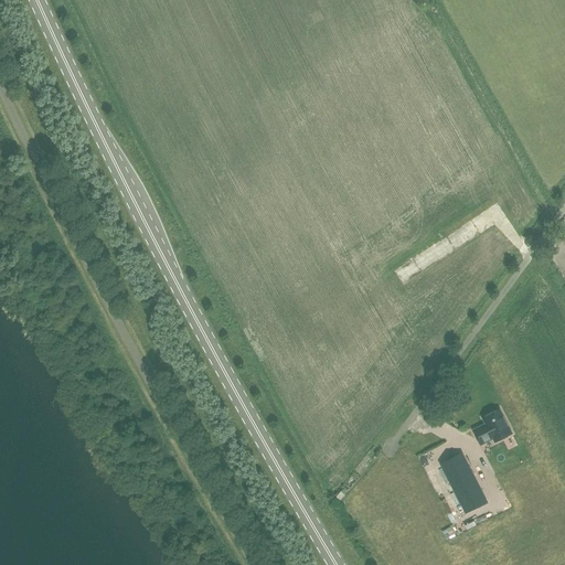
[(476,213),(461,222),(466,228),(480,220),(476,213)]
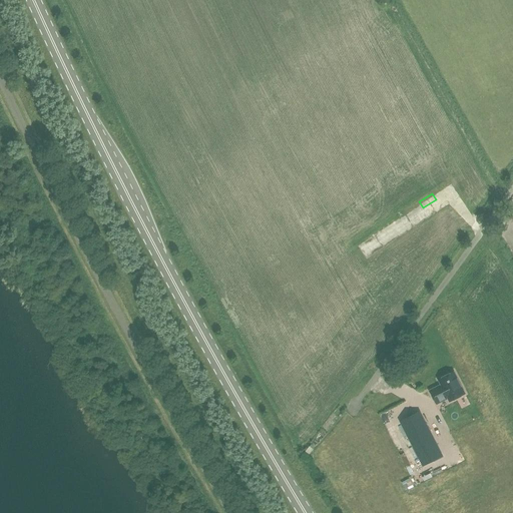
[(407,217),(417,211),(415,206),(404,212),(407,217)]
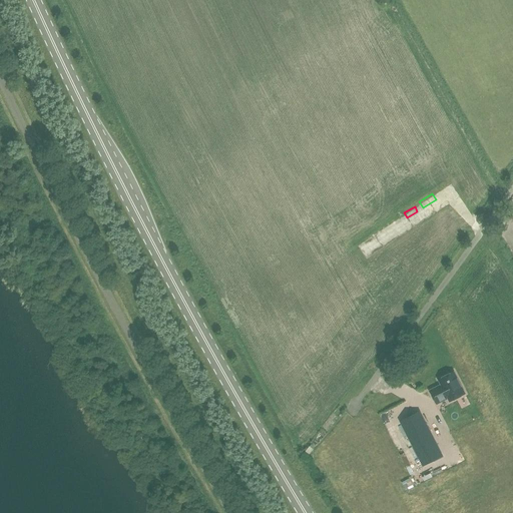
[(442,385),(430,391),(437,404),(448,398),(450,401),(465,394),(454,372),(439,380),(442,385)]
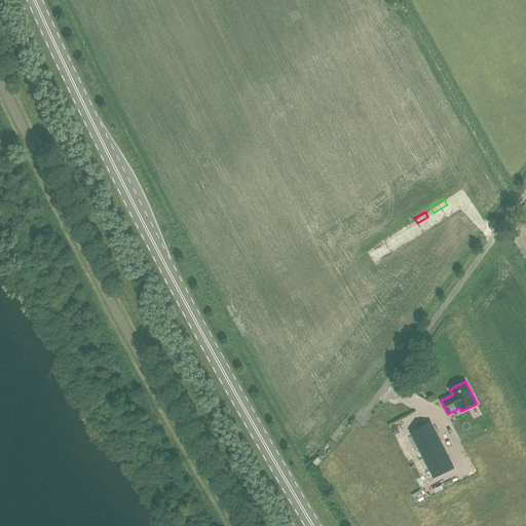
[(402,421),(407,419),(404,412),(399,414),(402,421)]
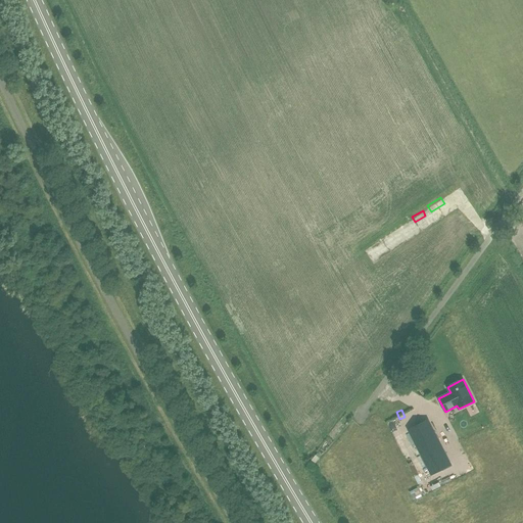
[(401,420),(406,430),(414,426),(410,417),(401,420)]
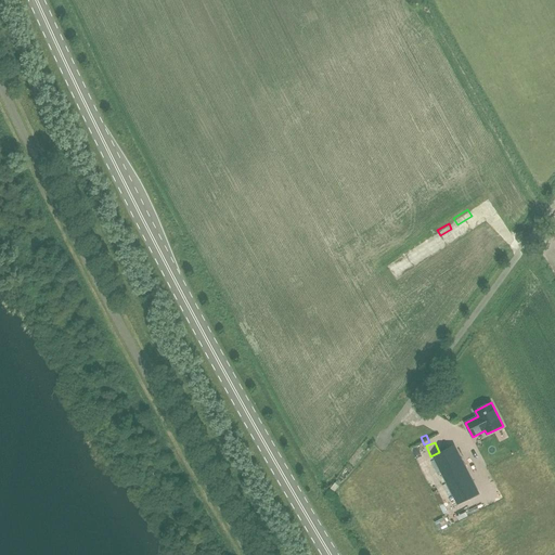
[(478,492),(454,447),(434,456),(457,503),(478,492)]
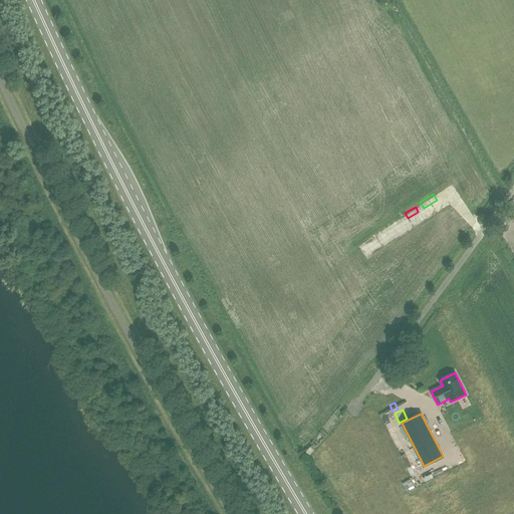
[(452,465),(465,461),(461,448),(453,450),(455,456),(450,458),(452,465)]
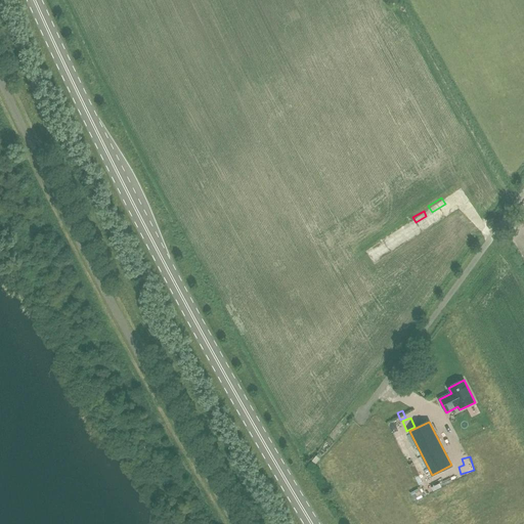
[(344,463),(339,466),(344,475),(349,472),(344,463)]
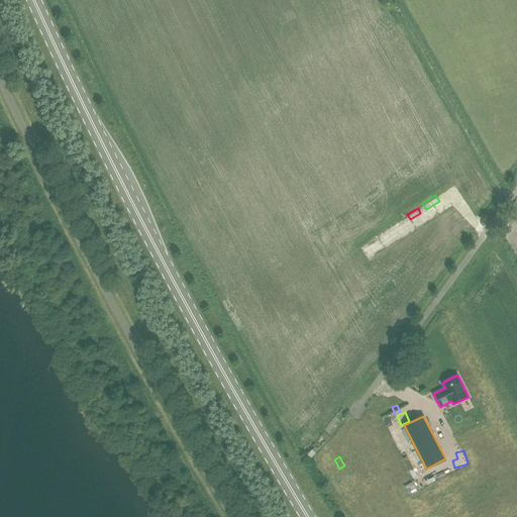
[(405,487),(409,495),(417,491),(413,483),(405,487)]
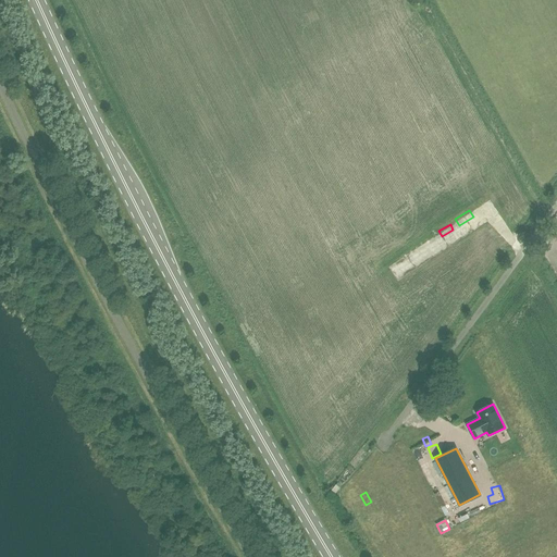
[(405,541),(408,548),(418,544),(415,536),(405,541)]
